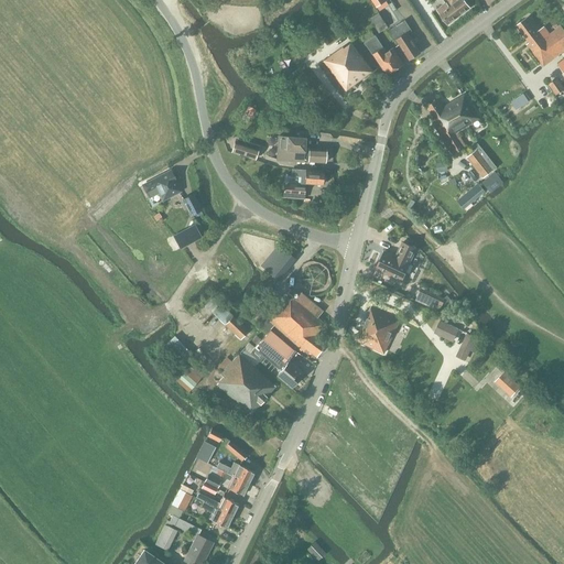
[(370,0),(379,12),(389,4),(386,0),(370,0)]
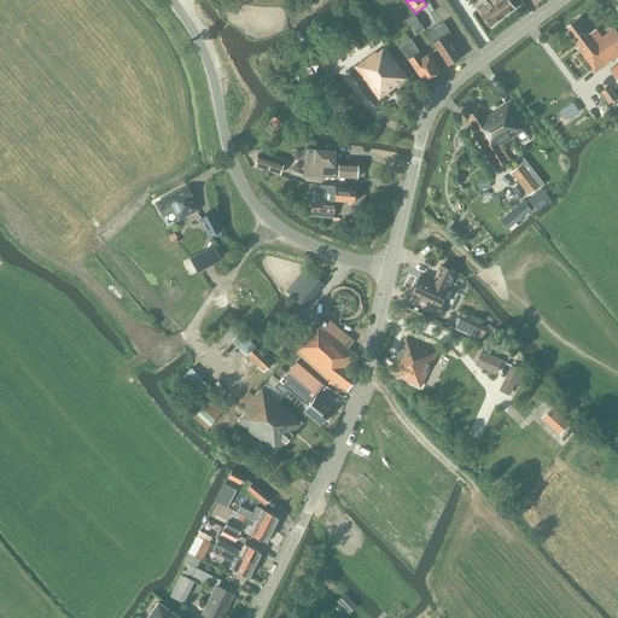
[(493,0),(478,11),(482,16),(490,27),(516,9),(508,0),(493,0)]
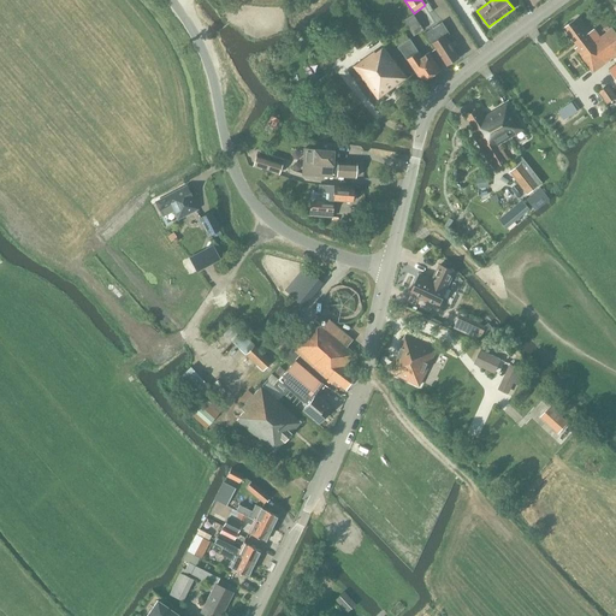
[(404,21),(413,35),(422,29),(414,15),(404,21)]
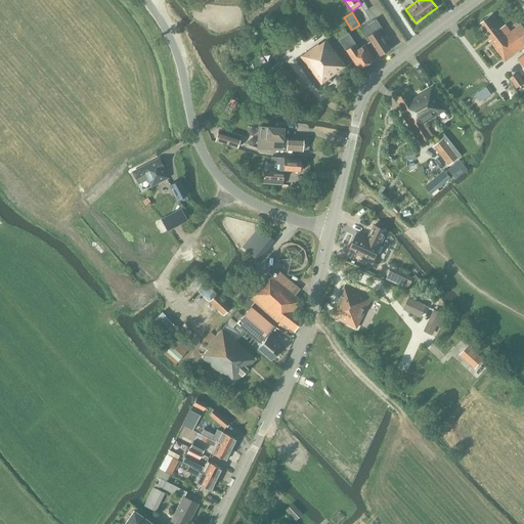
[(480,24),(491,40),(489,41),(505,61),(523,46),(523,28),(521,24),(511,32),(506,25),(501,28),(491,14),(480,24)]
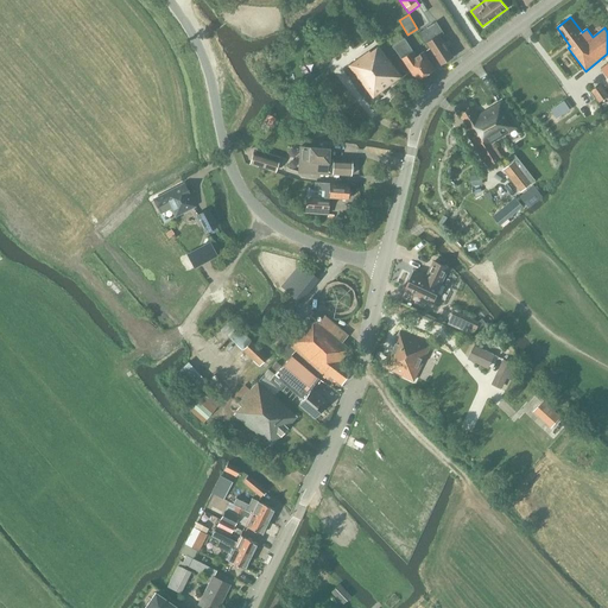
[(454,57),(439,36),(443,33),(436,23),(420,32),(441,64),(454,57)]
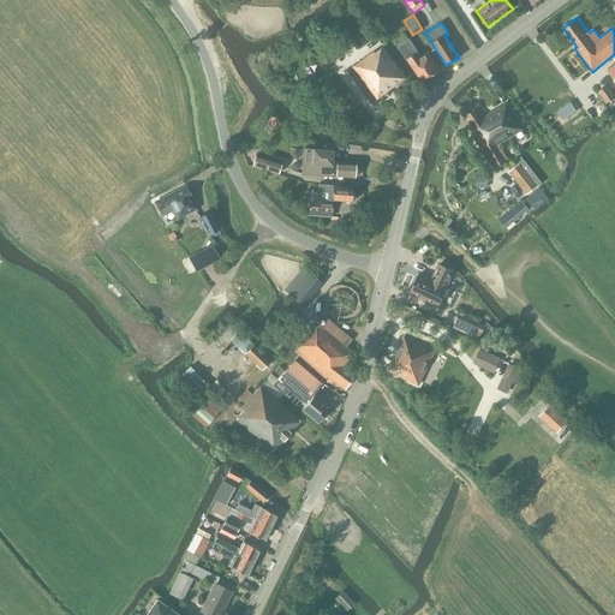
[(400,48),(422,82),(433,75),(435,75),(439,72),(439,71),(440,70),(429,53),(422,58),(411,41),(400,48)]
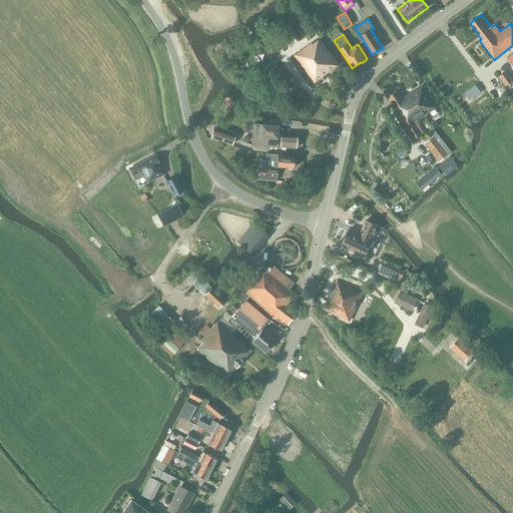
[(295,55),(315,82),(339,65),(320,39),(313,45),(312,43),(295,55)]
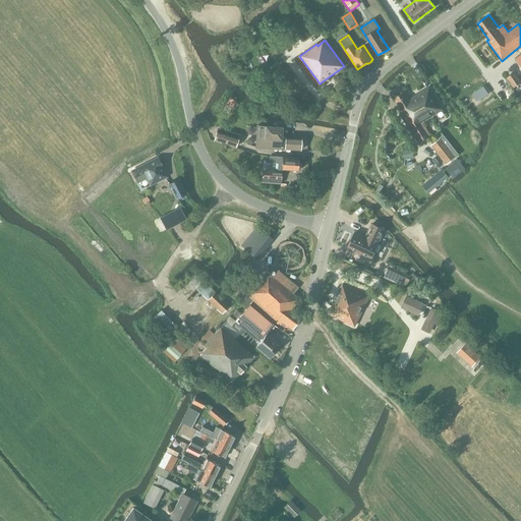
[(507,77),(514,88),(520,82),(514,72),(507,77)]
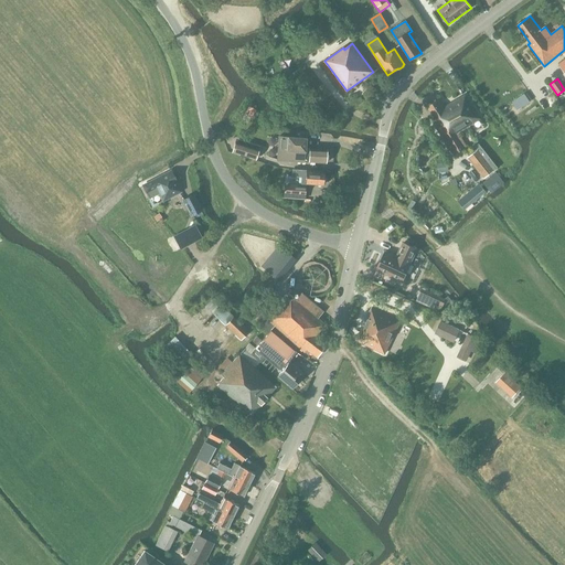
[(446,106),(445,106),(447,110),(444,113),(447,116),(445,117),(449,123),(460,116),(467,127),(480,118),(465,95),(446,106)]
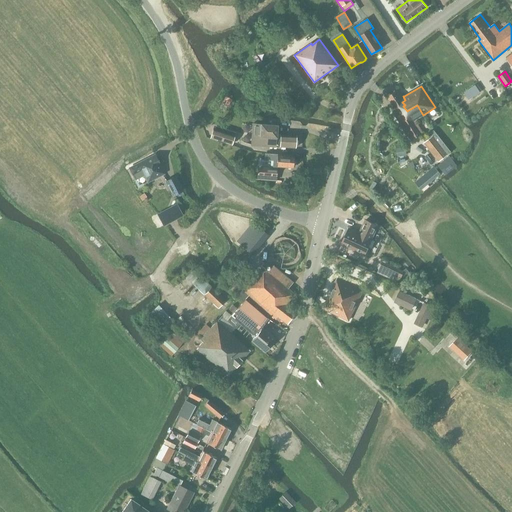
[(403,96),(404,96),(399,89),(387,97),(396,111),(393,112),(411,140),(423,133),(415,120),(423,115),(417,105),(407,111),(403,106),(405,105),(402,102),(405,100),(403,96)]
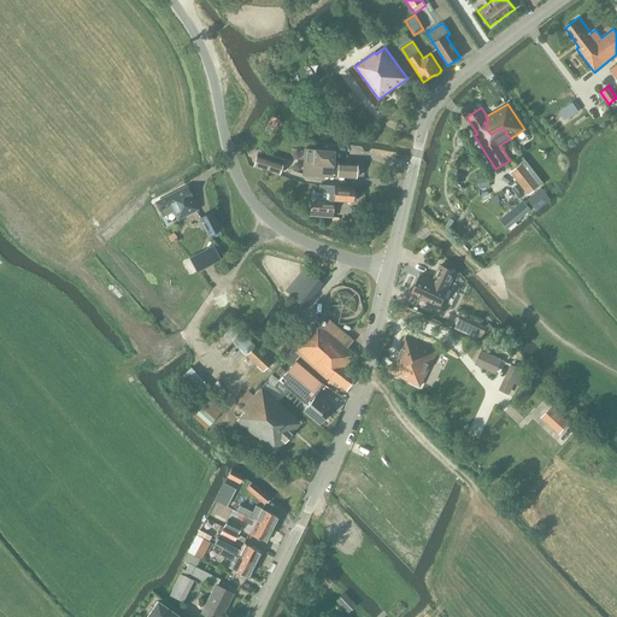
[(303,175),(336,177),(356,178),(357,164),(333,162),(334,151),(304,148),(303,175)]
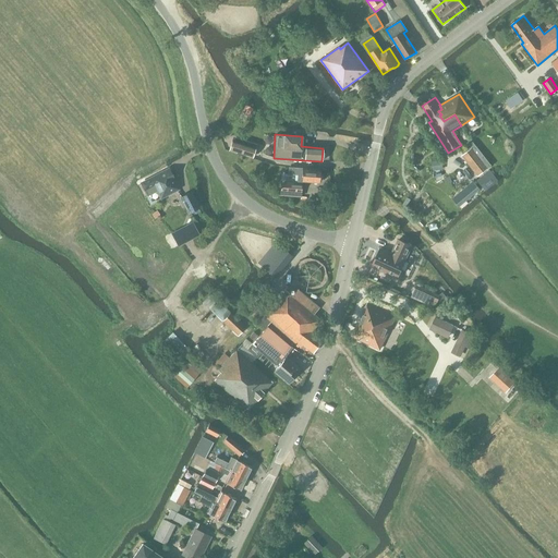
[(255,147),(232,141),(229,150),(252,158),(255,147)]
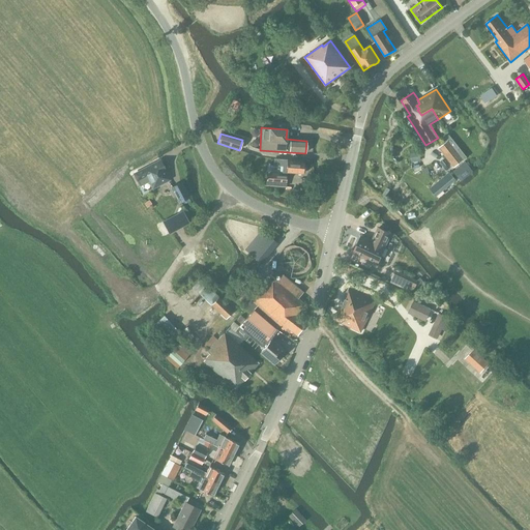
[(463,160),(447,140),(439,147),(454,167),(463,160)]
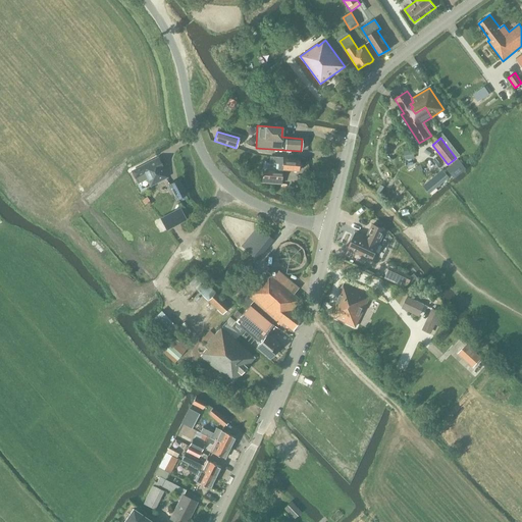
[(411,151),(404,152),(405,159),(412,158),(411,151)]
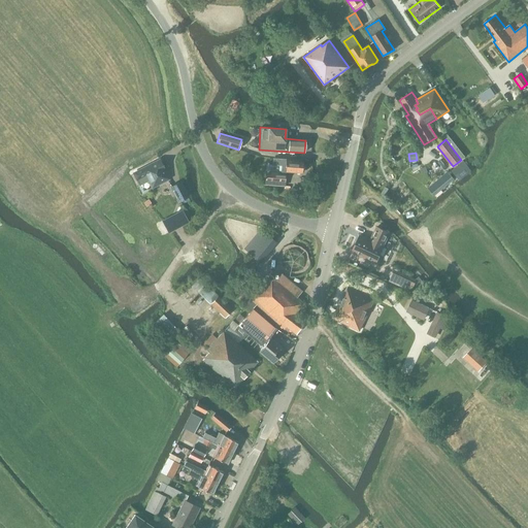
[(270,185),(285,186),(286,171),(301,173),(301,171),(303,170),(303,167),(302,165),(302,161),(273,159),(272,164),(282,165),(282,171),(279,171),(279,173),(271,173),(270,185)]
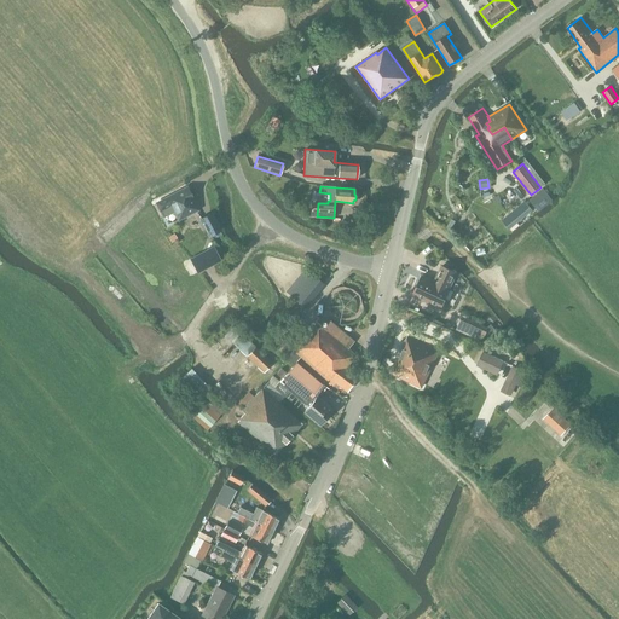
[(173,210),(178,219),(197,209),(192,200),(194,198),(187,187),(156,203),(163,217),(173,210)]
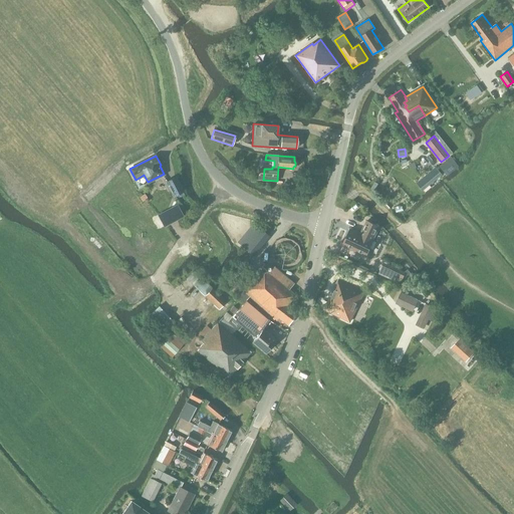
[(451,157),(442,165),(450,173),(459,166),(451,157)]
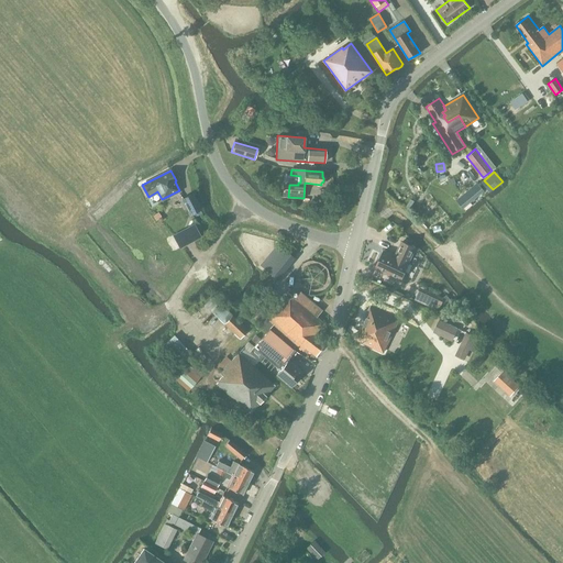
[(477,183),(456,200),(463,208),(484,191),(477,183)]
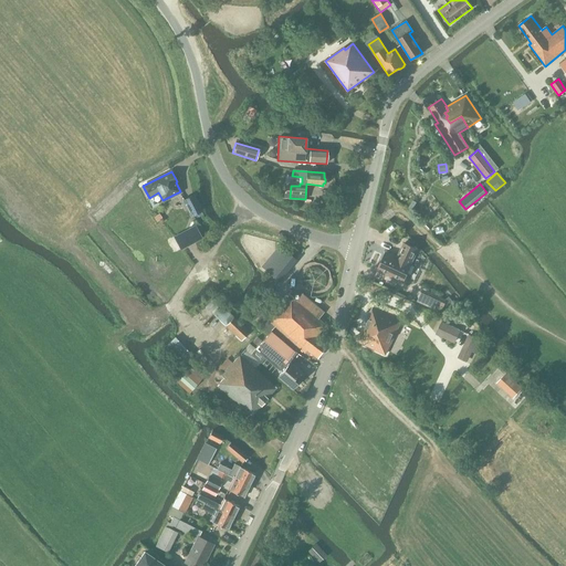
[(182,200),(191,216),(201,210),(194,195),(182,200)]
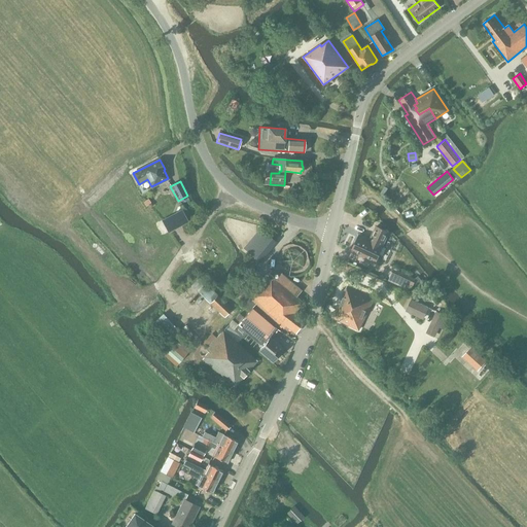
[(183,210),(163,219),(168,231),(188,220),(183,210)]
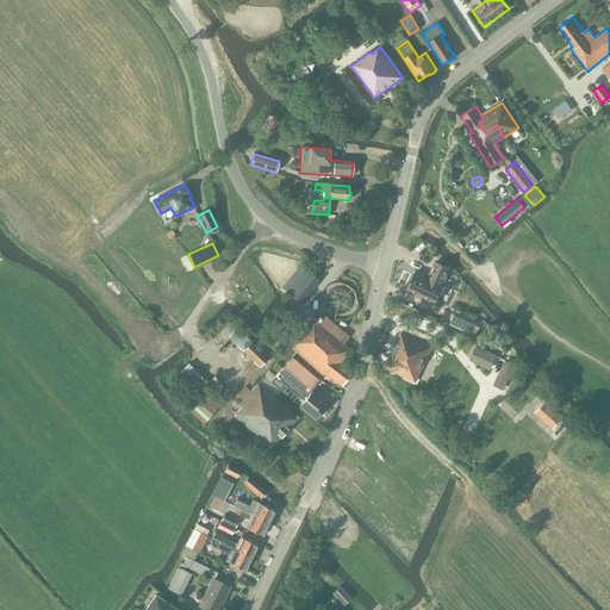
[(406,291),(435,304),(443,285),(443,284),(450,269),(435,262),(429,275),(430,275),(428,279),(425,278),(425,277),(416,272),(406,291)]
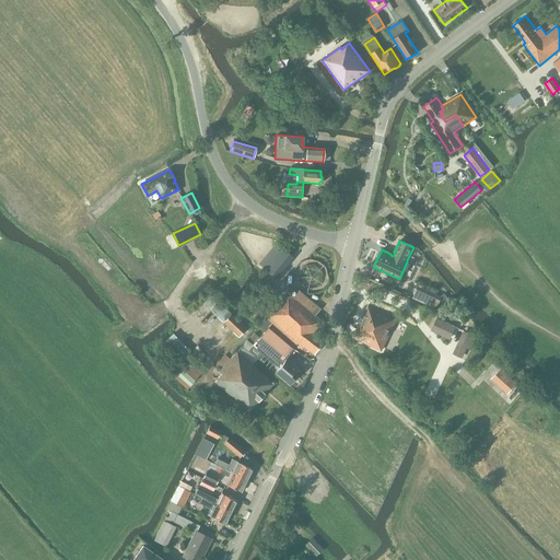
[(258,264),(276,278),(293,257),(276,243),(258,264)]
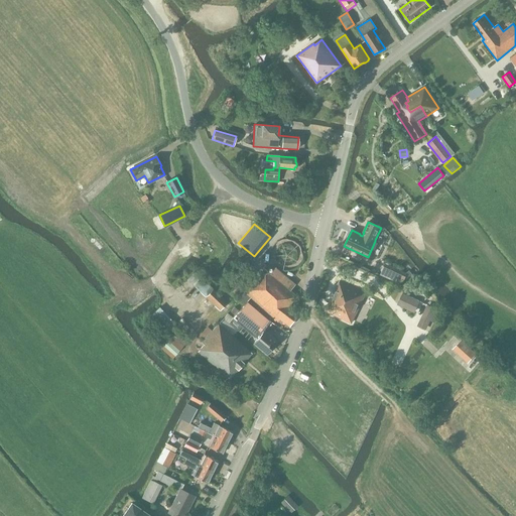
[(381,272),(402,283),(406,273),(386,263),(381,272)]
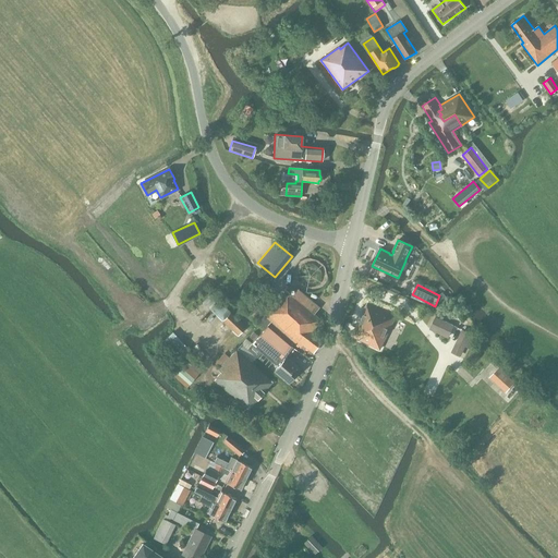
[(264,316),(301,348),(302,346),(312,352),(320,339),(311,331),(320,320),(313,314),(318,307),(298,289),(292,295),(287,291),(264,316)]
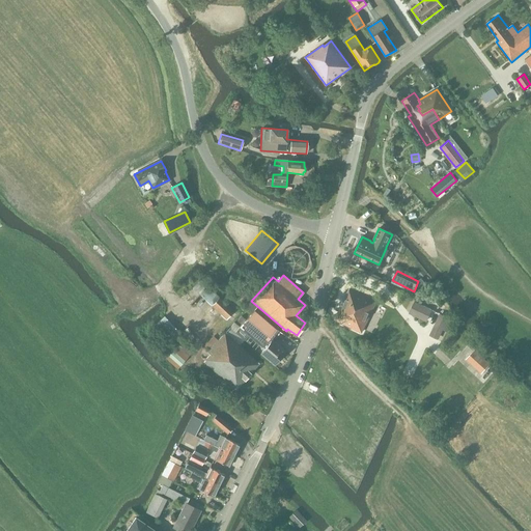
[(193,288),(225,319),(233,312),(201,280),(193,288)]
